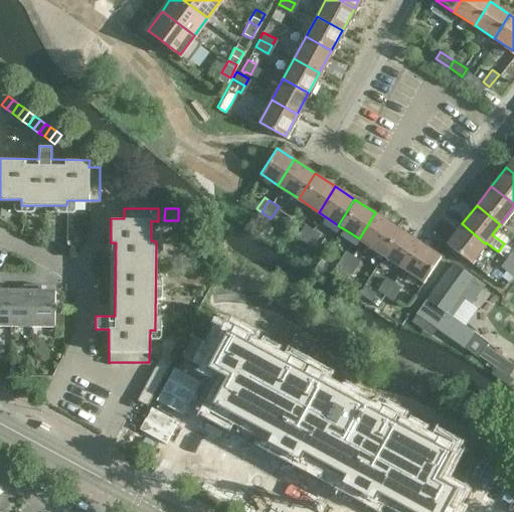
[(379,251),(395,225),(375,212),(359,238),(379,251)]
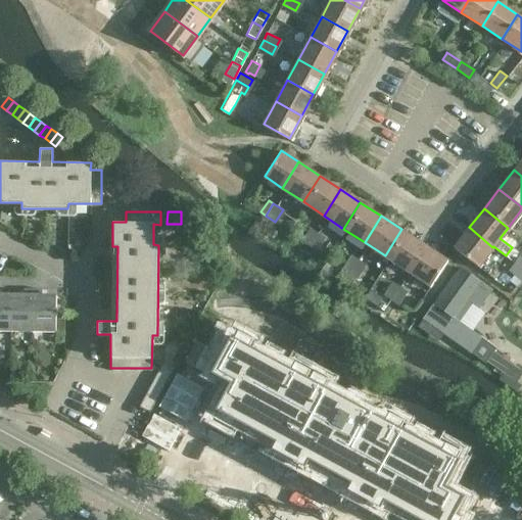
[(301,239),(306,243),(315,230),(310,227),(301,239)]
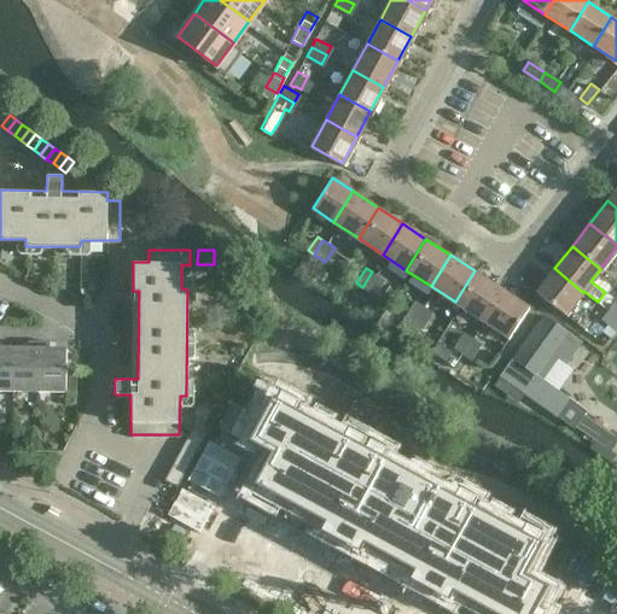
[(536,291),(565,314),(582,292),(554,268),(536,291)]
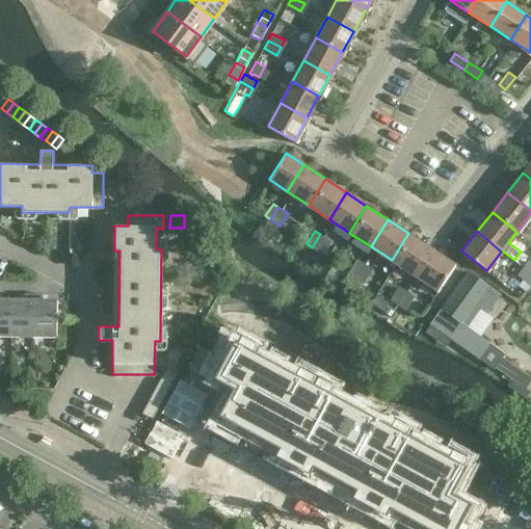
[(408,233),(392,260),(413,274),(429,247),(408,233)]
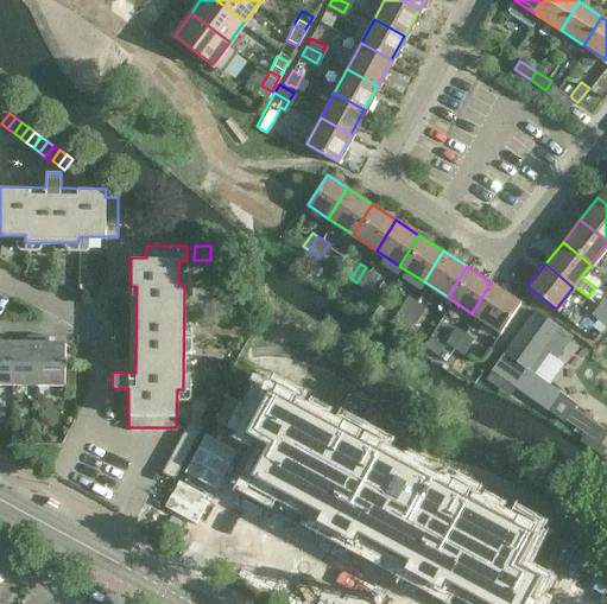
[(356,283),(367,288),(377,274),(366,267),(356,283)]
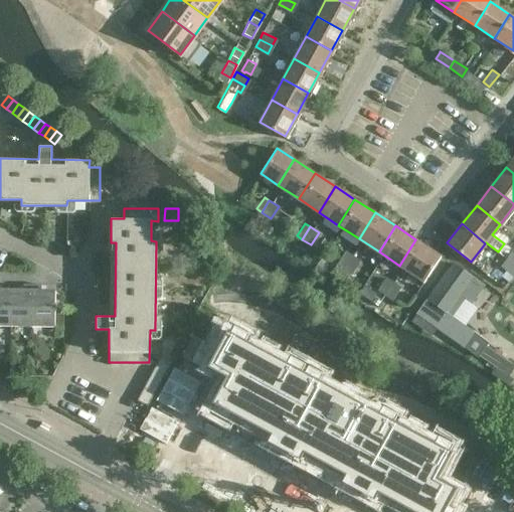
[(422,281),(440,254),(415,239),(399,266),(422,281)]
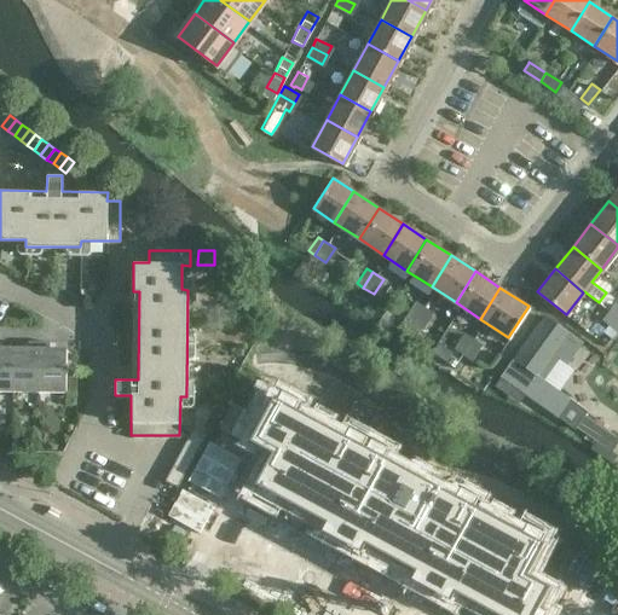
[(415,301),(396,331),(405,337),(414,323),(423,307),(415,301)]
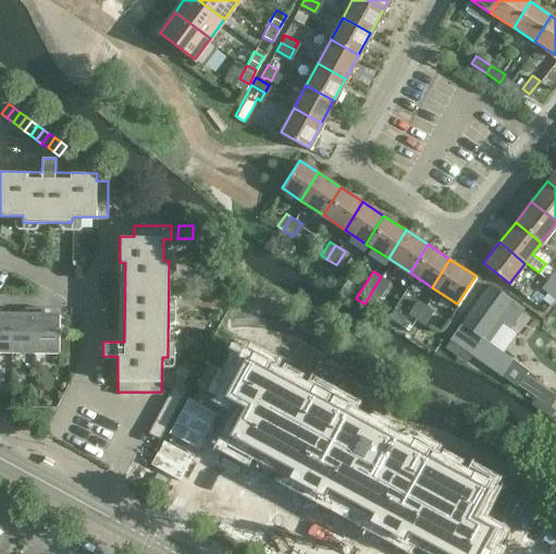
[(555,288),(555,274),(553,272),(546,281),(555,288)]
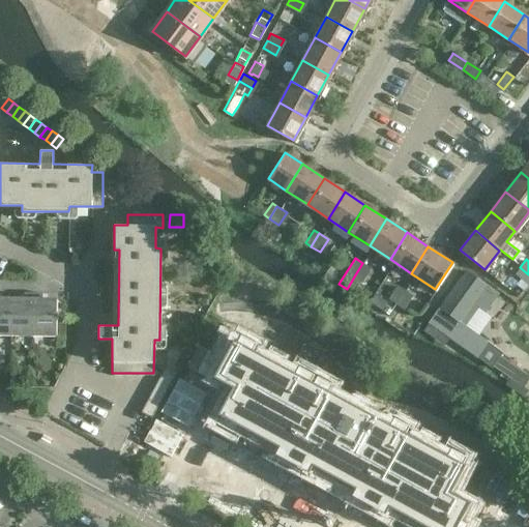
[(370,267),(362,263),(354,276),(361,282),(370,267)]
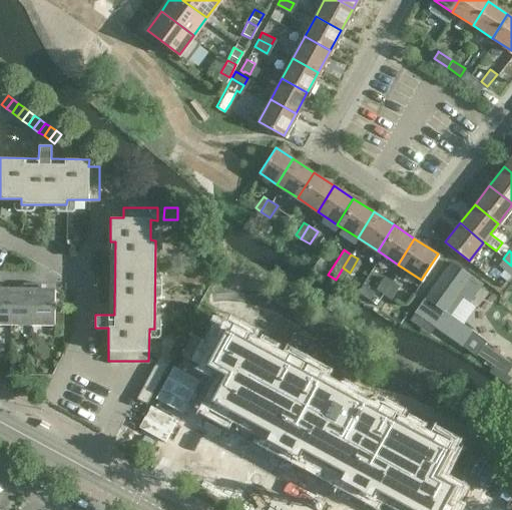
[(510,272),(511,269),(511,266),(503,259),(499,264),(510,272)]
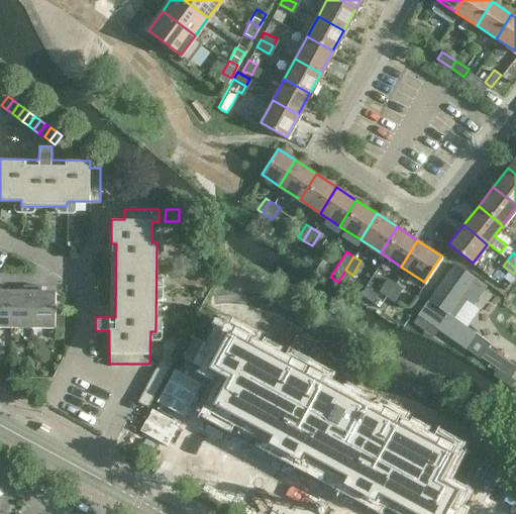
[(418,312),(471,349),(483,331),(467,320),(463,324),(448,313),(461,294),(469,299),(478,285),(472,281),(474,277),(453,263),(418,312)]
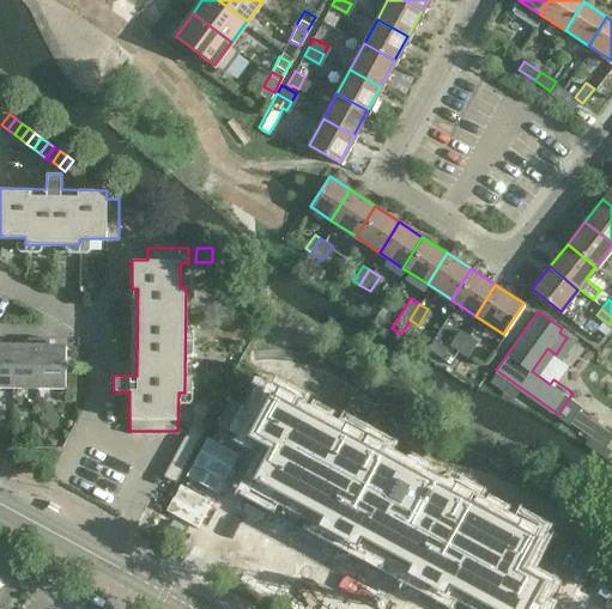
[(458,329),(449,343),(455,347),(465,333),(458,329)]
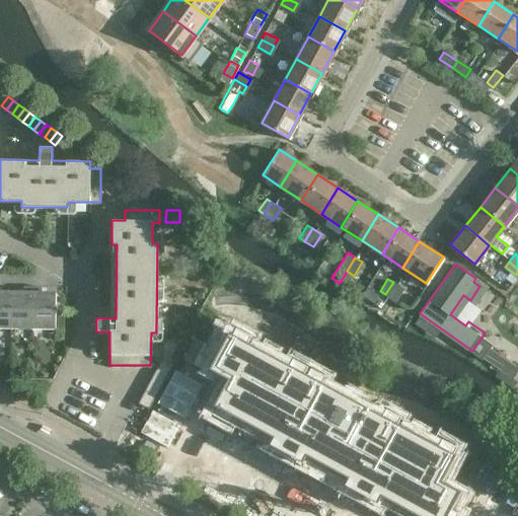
[(402,288),(393,282),(385,294),(394,300),(402,288)]
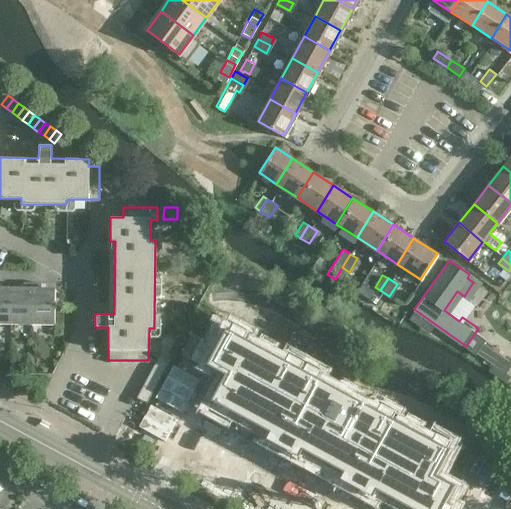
[(8,287),(8,322),(29,323),(30,281),(23,281),(23,287),(8,287)]
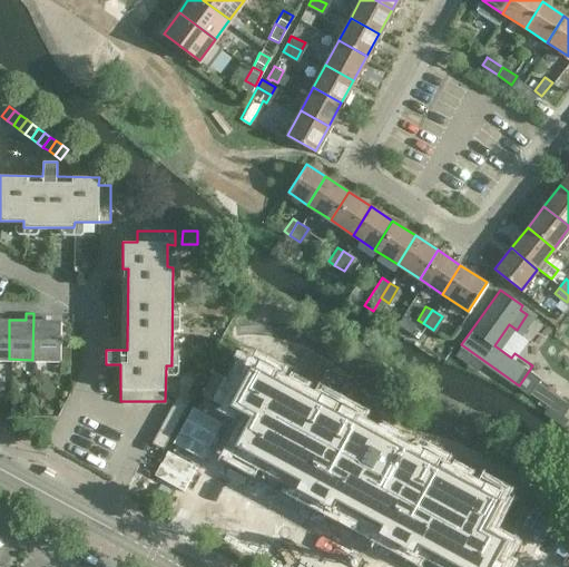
[(33,313),(32,360),(60,360),(61,320),(46,320),(46,313),(33,313)]
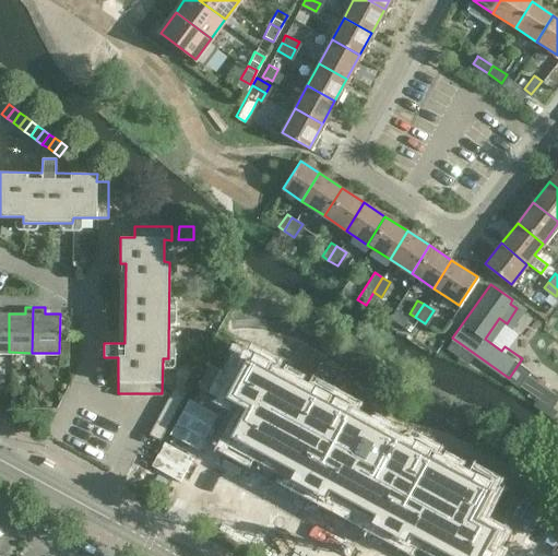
[(0,352),(9,352),(9,314),(0,312),(0,352)]
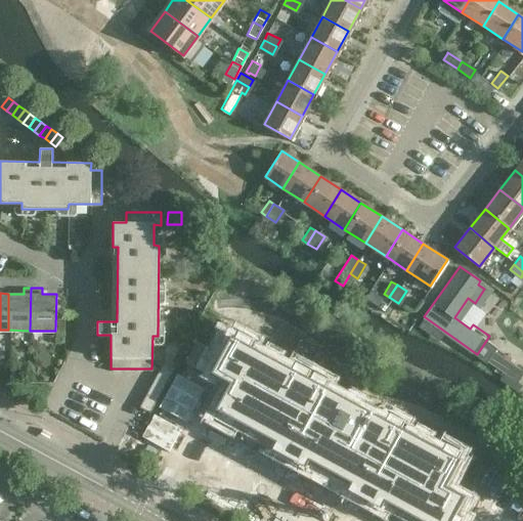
[(211,375),(229,385),(215,411),(418,520),(452,520),(466,498),(446,487),(461,462),(231,337),(211,375)]
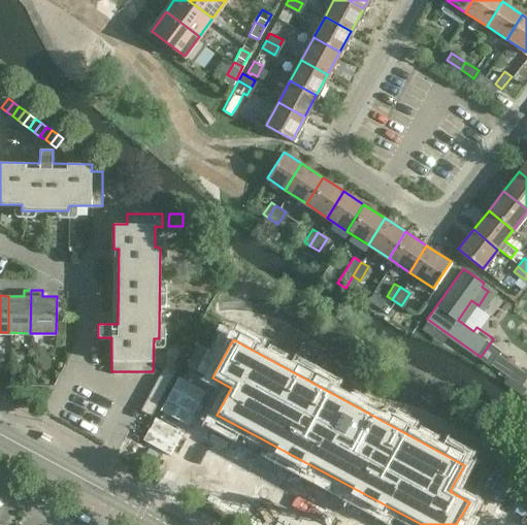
[(526,371),(497,353),(490,364),(520,384),(526,371)]
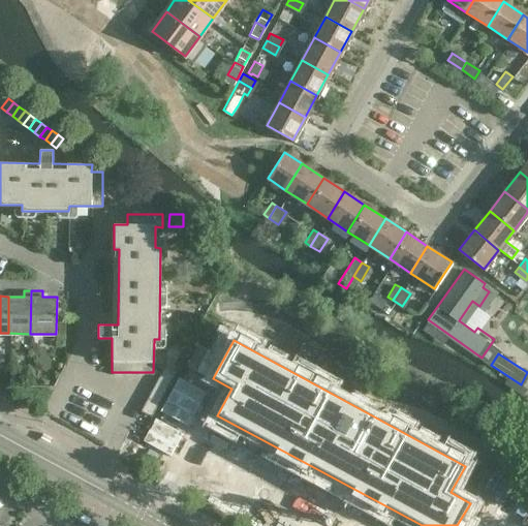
[(169,378),(173,373),(162,367),(159,373),(169,378)]
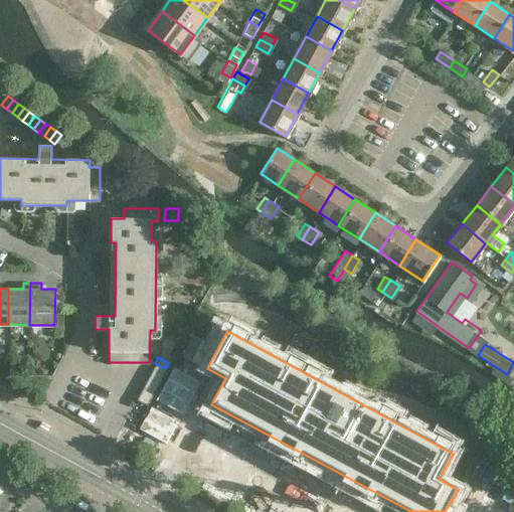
[(155,363),(152,369),(162,374),(165,368),(155,363)]
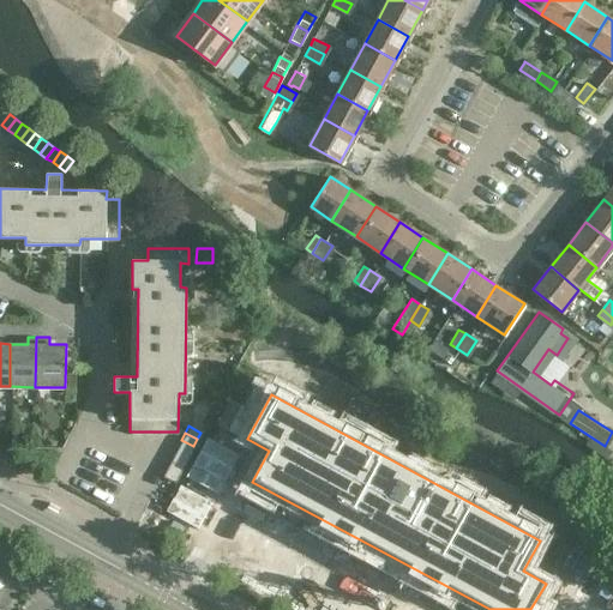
[(181,440),(178,447),(190,453),(193,446),(181,440)]
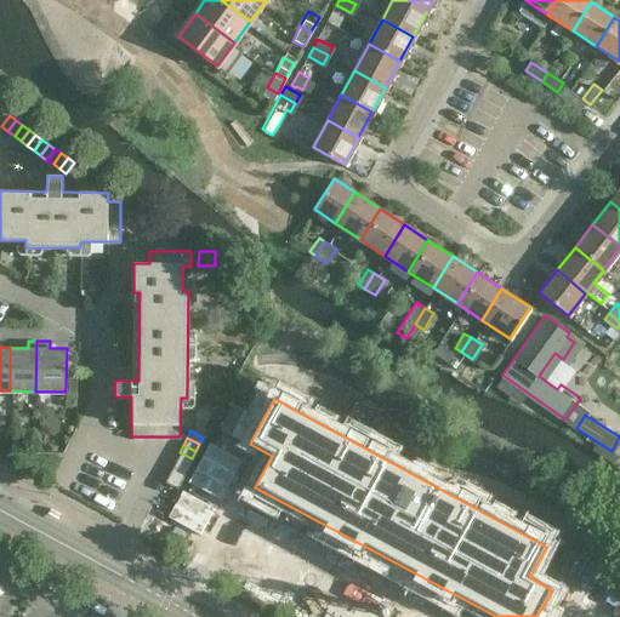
[(180,452),(176,460),(188,466),(192,458),(180,452)]
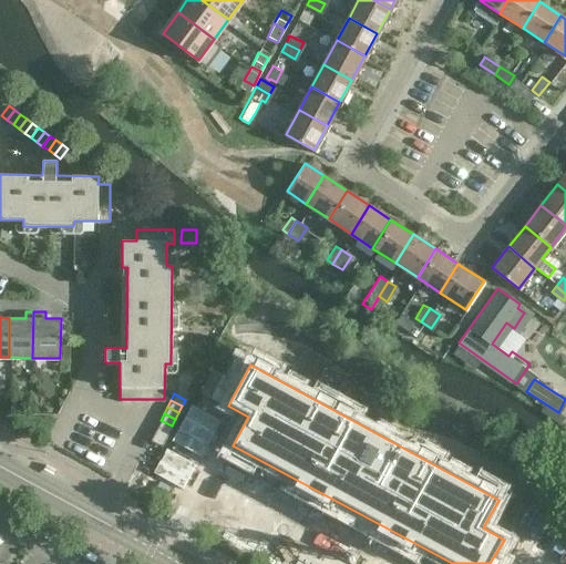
[(161,420),(157,426),(168,432),(172,426),(161,420)]
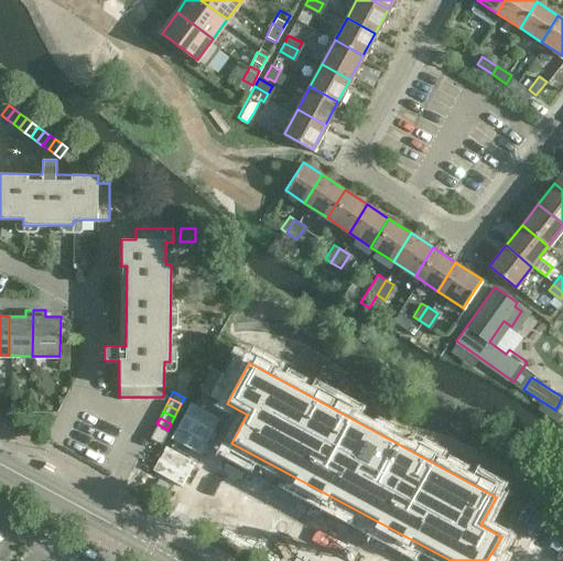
[(157,423),(152,430),(163,437),(168,430),(157,423)]
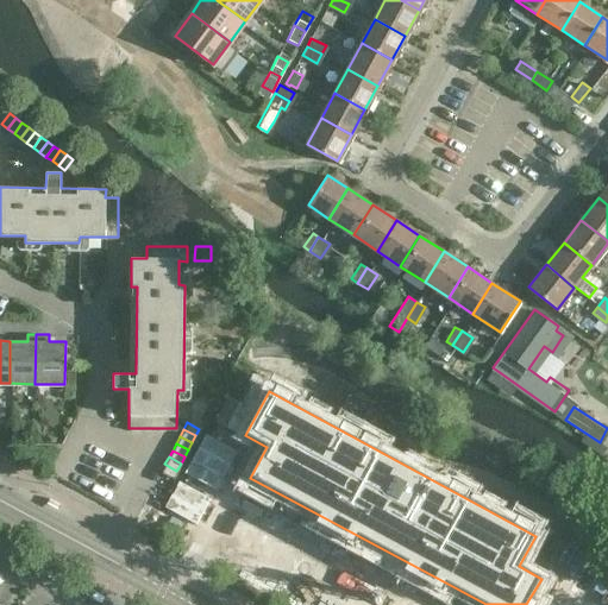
[(164,464),(161,471),(173,478),(176,471),(164,464)]
